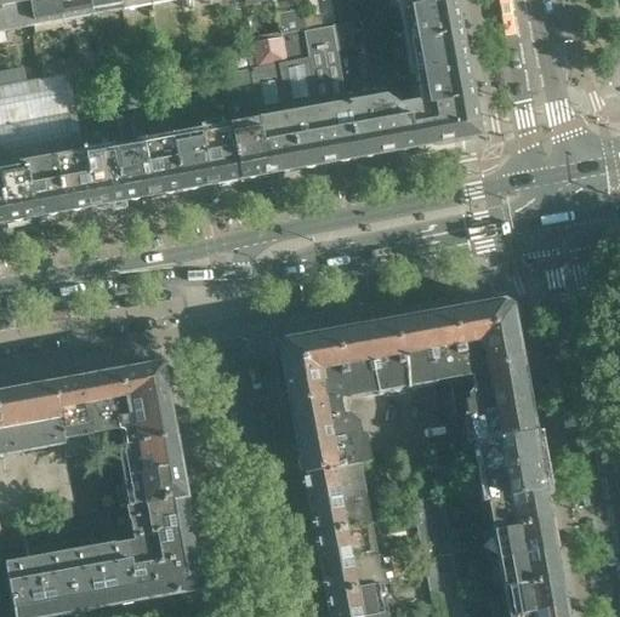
[(33,20),(29,0),(0,0),(0,9),(3,24),(33,20)]
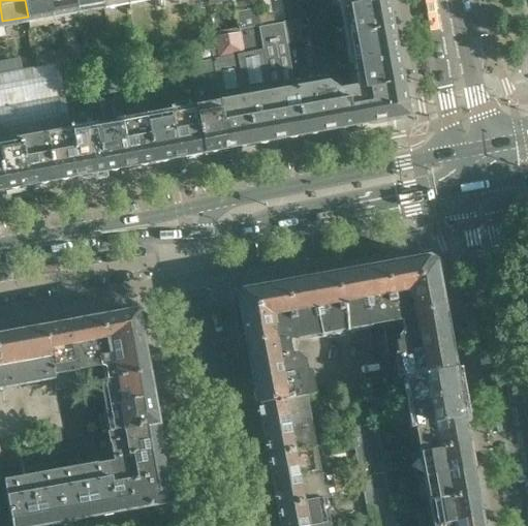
[(53,11),(51,0),(25,0),(28,17),(53,11)]
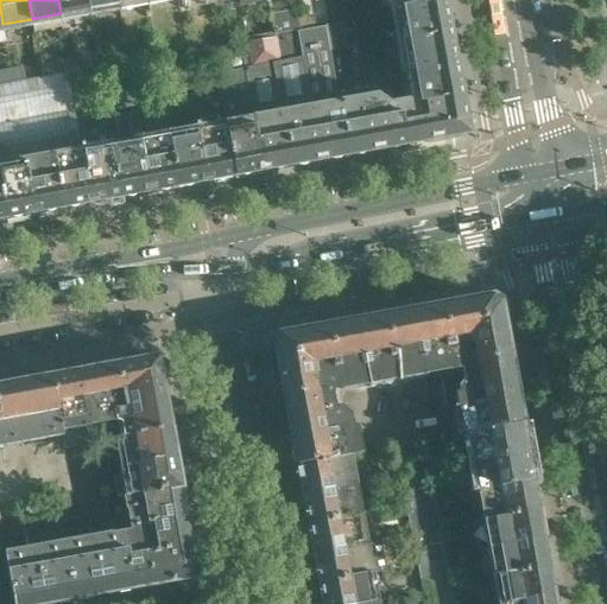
[(90,8),(88,0),(58,0),(61,13),(90,8)]
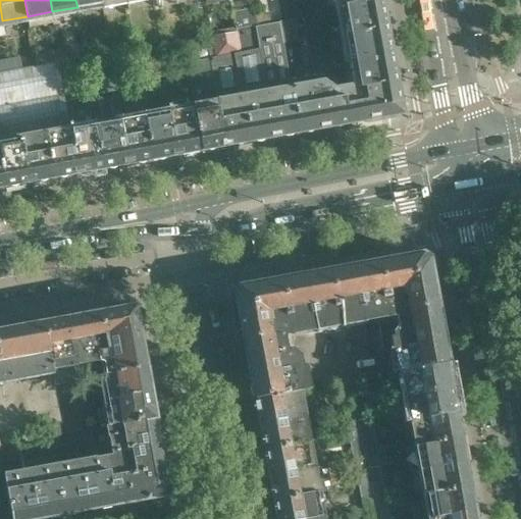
[(306,10),(304,0),(294,0),(296,12),(304,10),(306,10)]
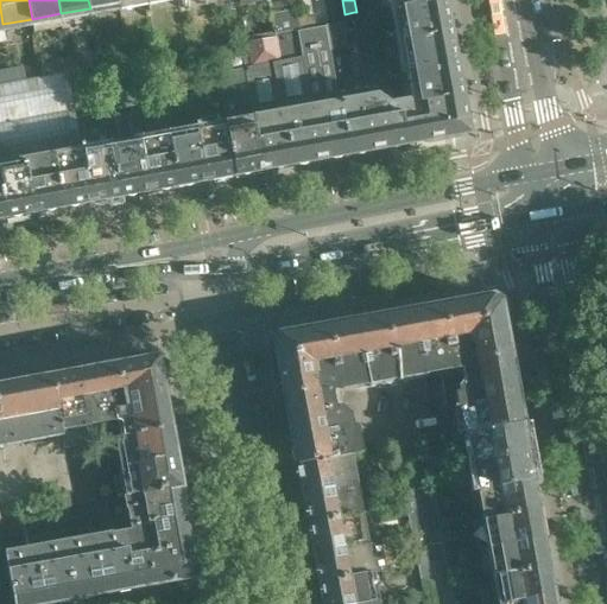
[(368,10),(366,1),(366,0),(354,0),(356,12),(368,10)]
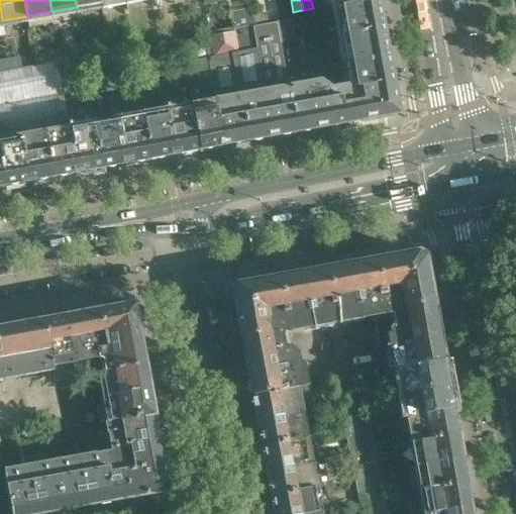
[(383,25),(378,0),(367,0),(337,5),(342,32),(383,25)]
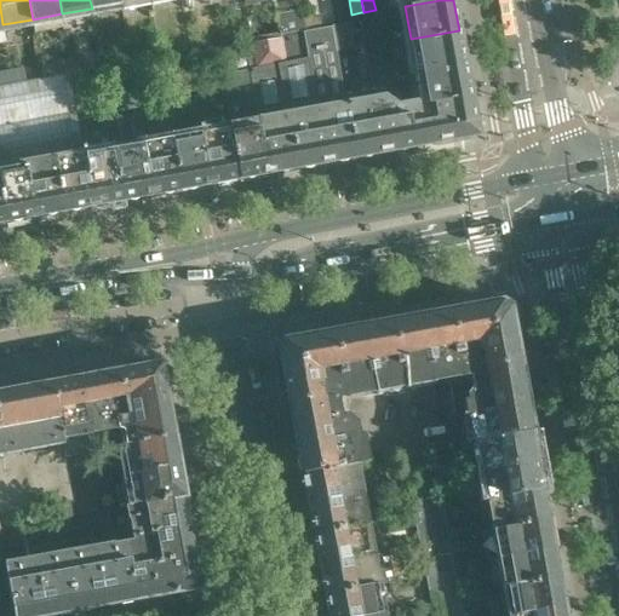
[(319,110),(307,39),(304,27),(317,24),(314,5),(278,11),(286,59),(264,64),(251,67),(253,78),(261,121),(270,171),(328,160),(319,110)]
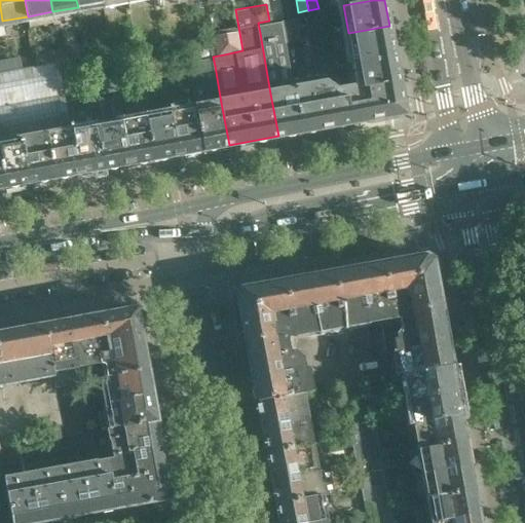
[(320,19),(320,13),(319,8),(308,10),(306,10),(308,21),(320,19)]
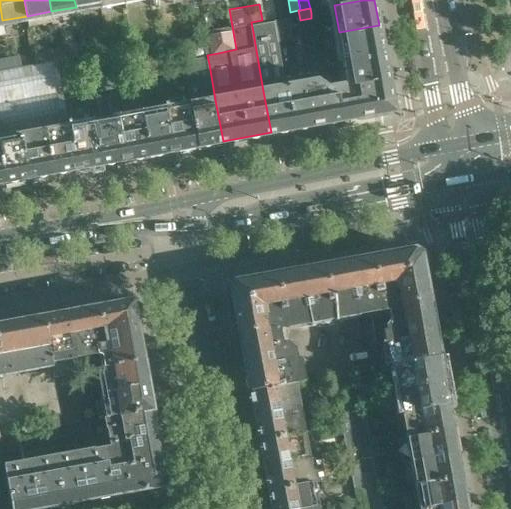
[(313,28),(311,18),(300,20),(301,30),(313,28)]
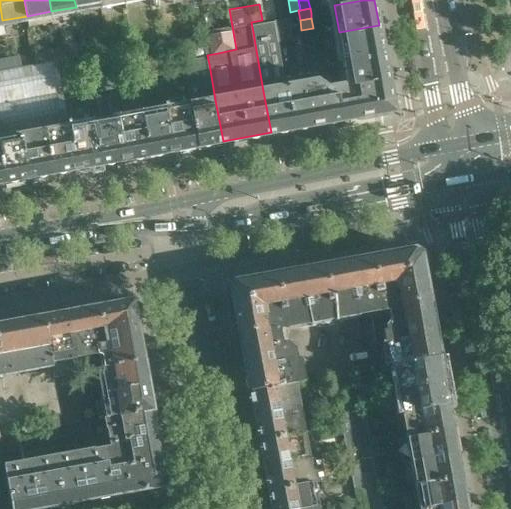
[(266,29),(265,20),(265,19),(262,20),(251,22),(253,32),(266,29)]
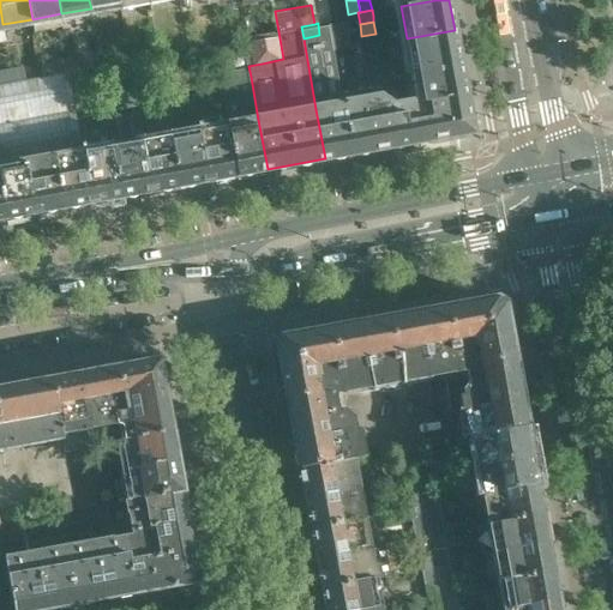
[(461,62),(455,30),(407,38),(412,71),(461,62)]
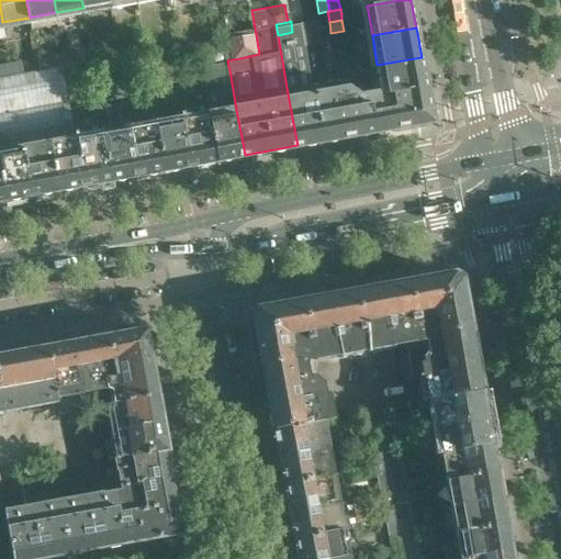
[(346,42),(345,36),(344,31),(331,33),(333,44),(335,43),(346,42)]
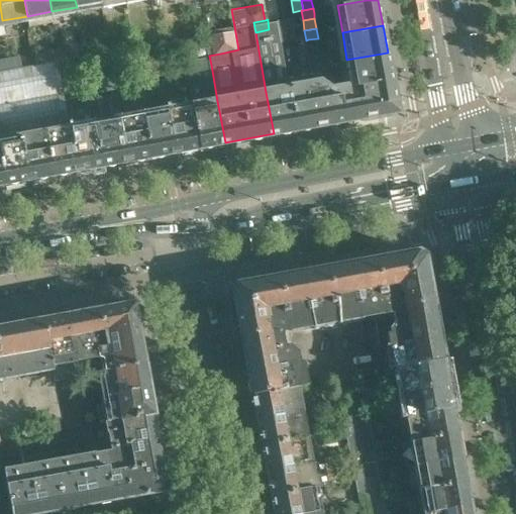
[(320,49),(318,38),(308,39),(310,52),(320,49)]
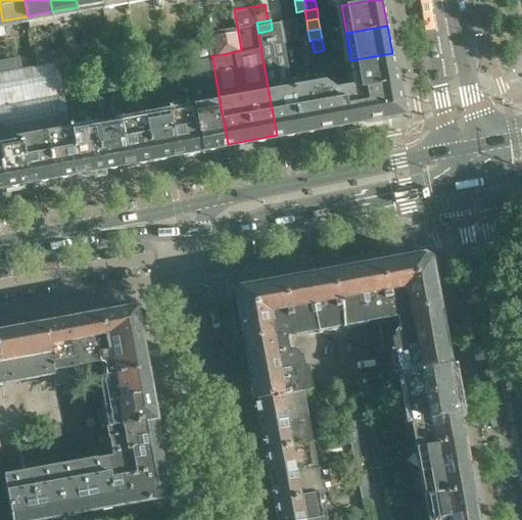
[(312,40),(310,41),(301,42),(303,54),(314,52),(312,40)]
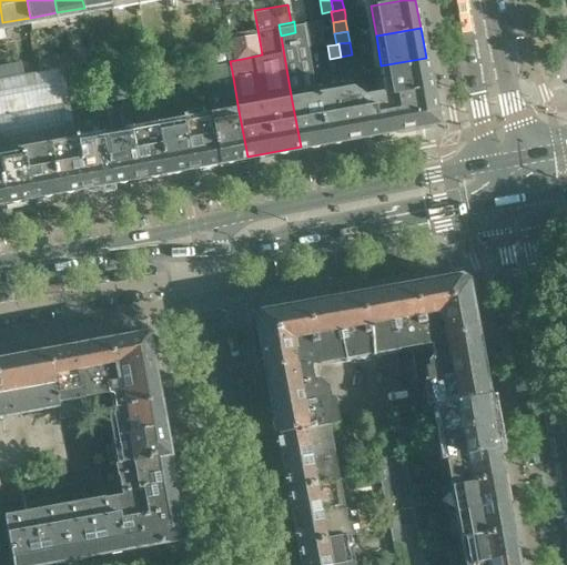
[(242,59),(240,48),(226,50),(229,61),(230,61),(242,59)]
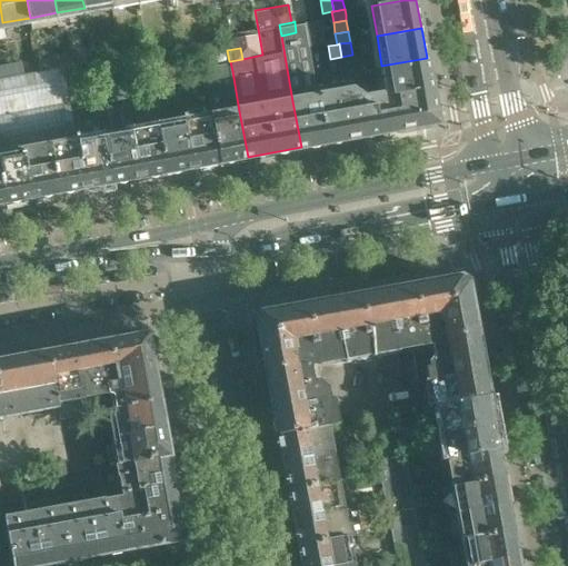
[(78,61),(77,50),(63,53),(66,63),(78,61)]
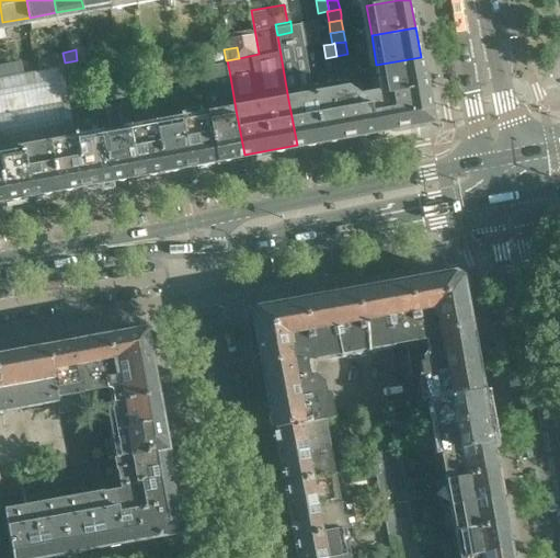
[(226,60),(224,49),(210,52),(213,63),(226,60)]
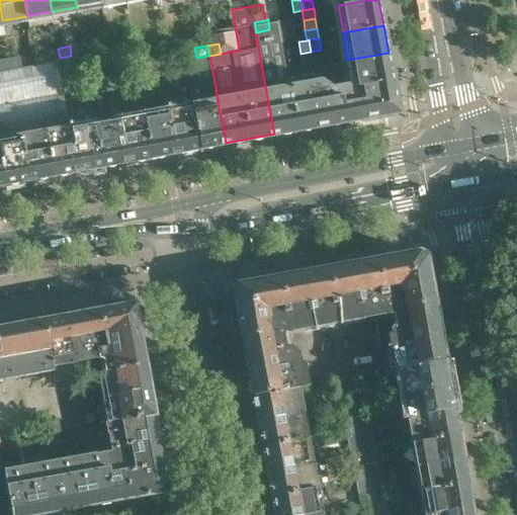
[(60,58),(58,49),(46,51),(48,61),(60,58)]
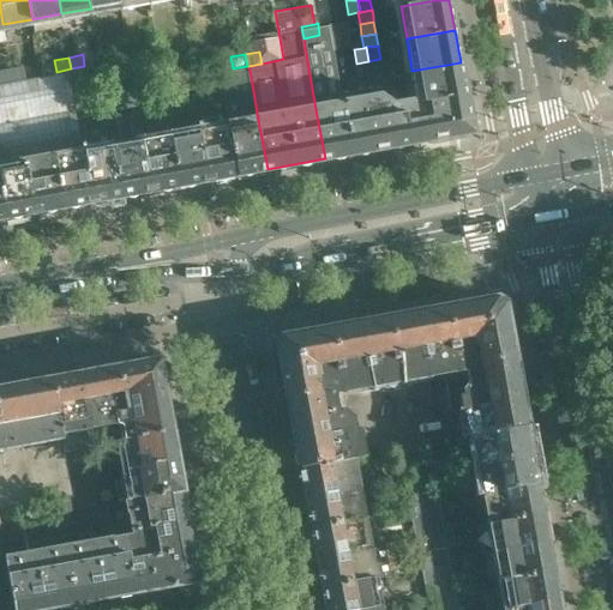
[(383,73),(380,59),(368,61),(371,76),(383,73)]
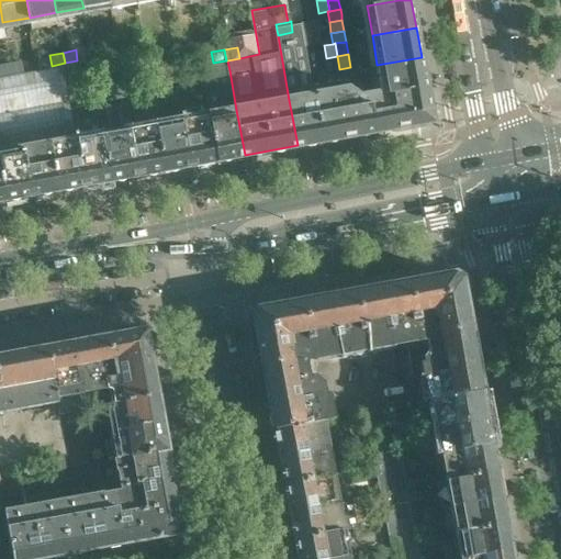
[(188,67),(186,56),(172,58),(175,69),(188,67)]
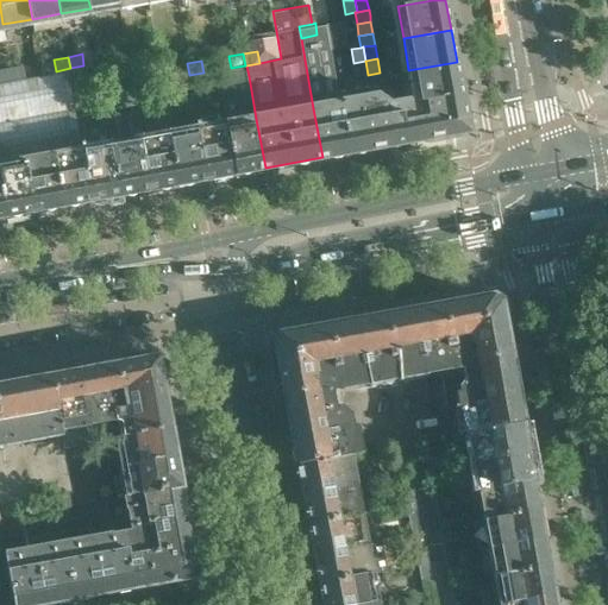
[(368,75),(365,61),(353,63),(357,77),(368,75)]
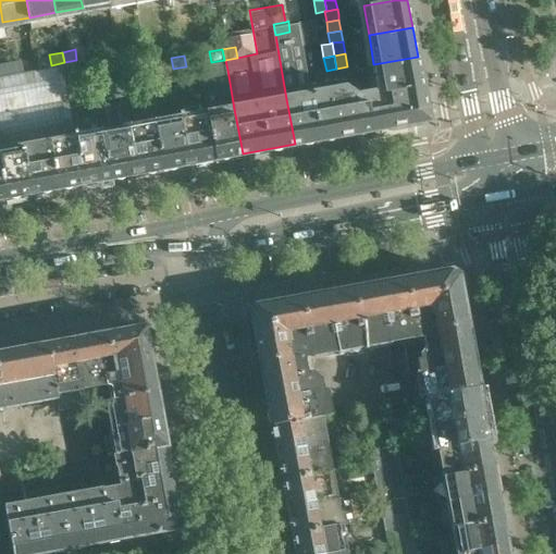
[(423,85),(418,57),(373,64),(379,88),(379,94),(423,85)]
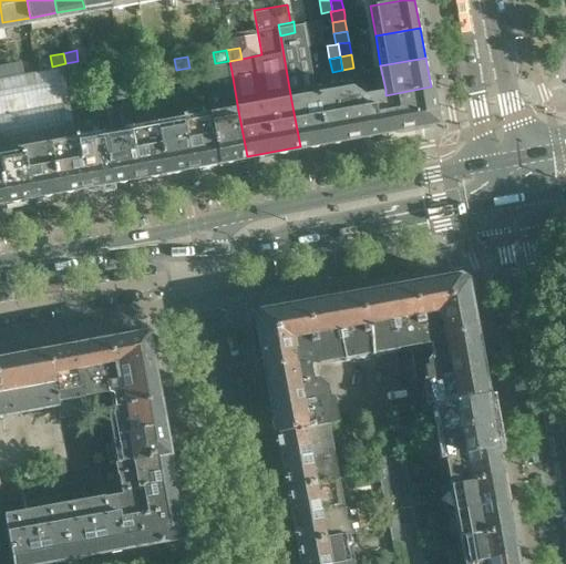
[(176,70),(174,59),(161,62),(163,72),(176,70)]
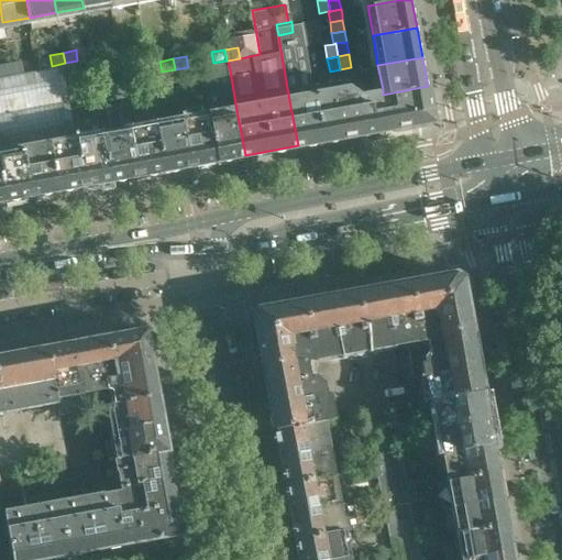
[(24,70),(23,59),(10,62),(12,73),(24,70)]
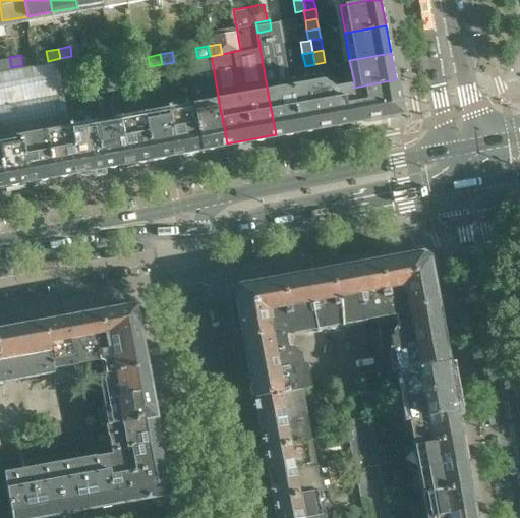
[(73,66),(71,56),(60,58),(61,68),(73,66)]
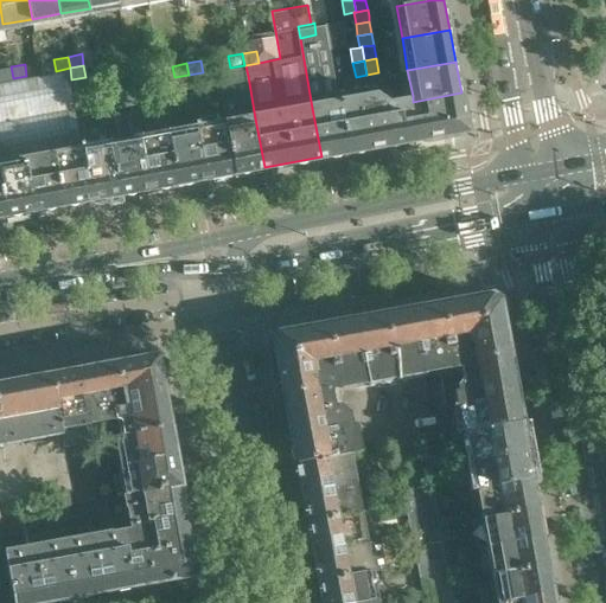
[(246,65),(244,65),(230,68),(233,79),(248,76),(246,65)]
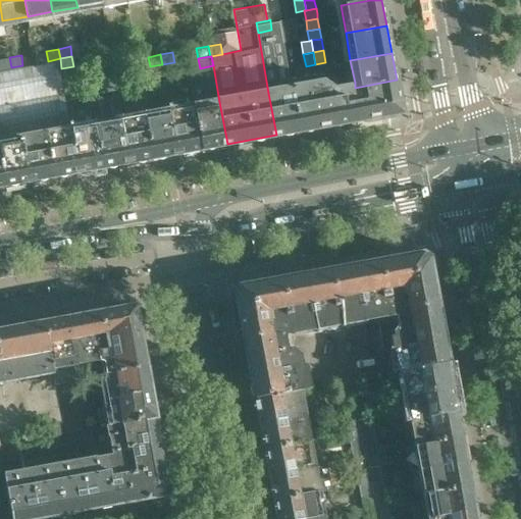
[(0,69),(11,67),(9,57),(0,58),(0,69)]
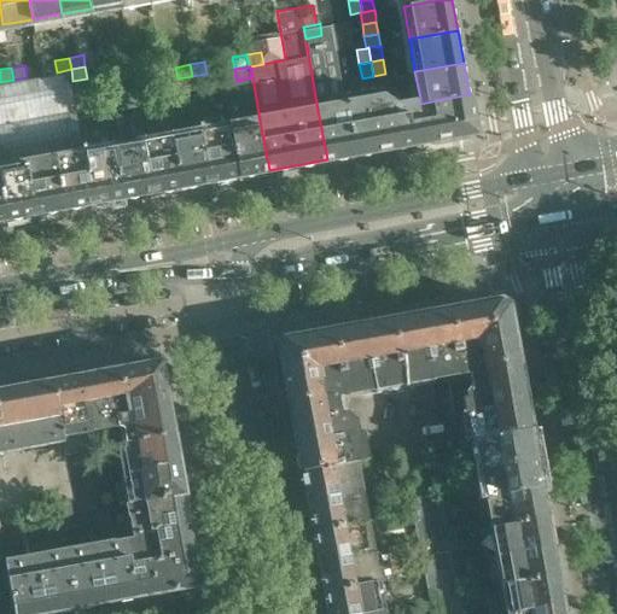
[(73,81),(71,69),(57,72),(59,83),(73,81)]
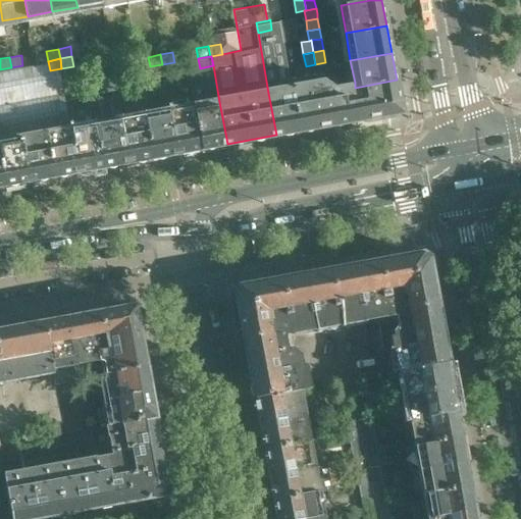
[(125,71),(123,61),(111,63),(113,73),(125,71)]
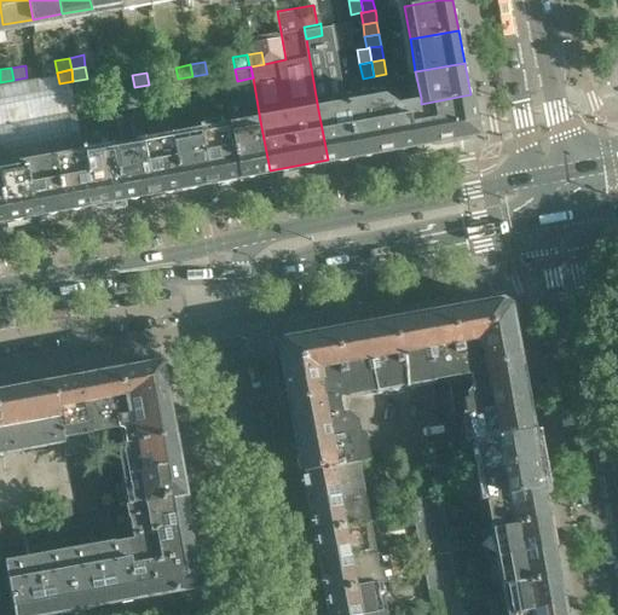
[(209,86),(207,74),(192,76),(195,88),(209,86)]
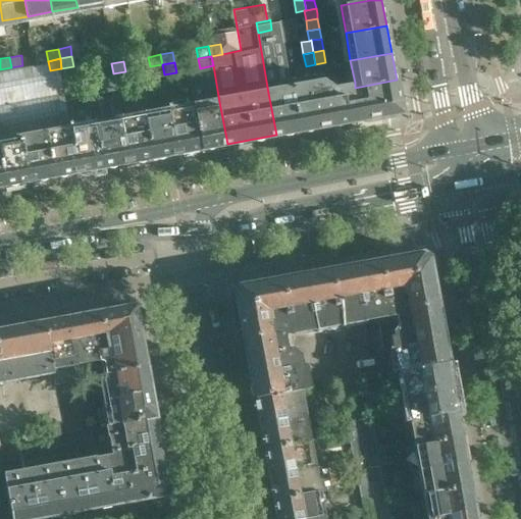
[(113,73),(111,63),(99,65),(101,75),(113,73)]
